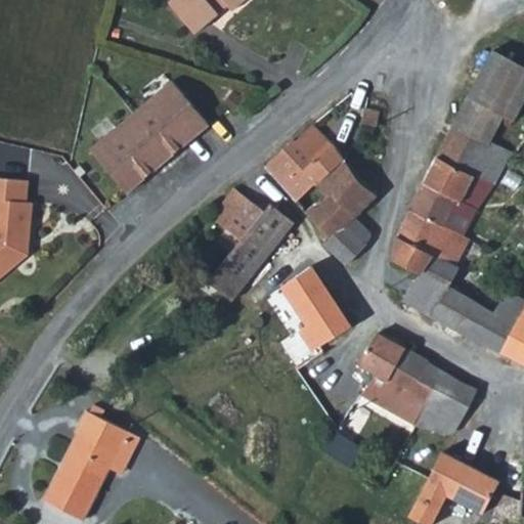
[(176,0),(173,3),(201,35),(222,16),(219,12),(229,4),(236,12),(251,0),(250,0),(176,0)]
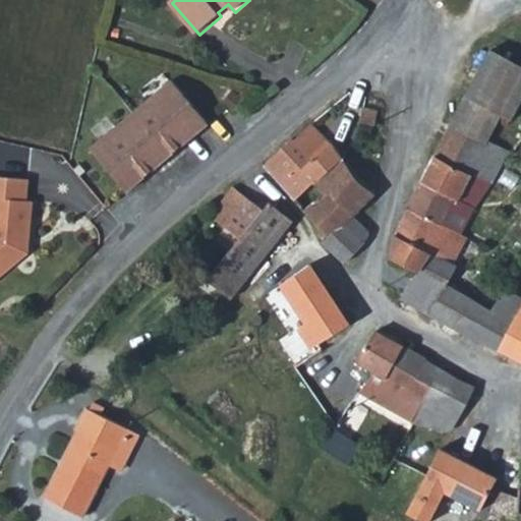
[(520,65),(491,50),(466,96),(502,115),(510,120),(520,100),(520,65)]
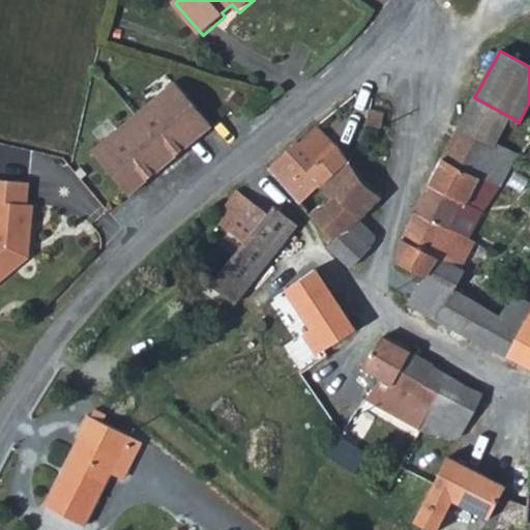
[(94,151),(130,196),(214,127),(178,83),(94,151)]
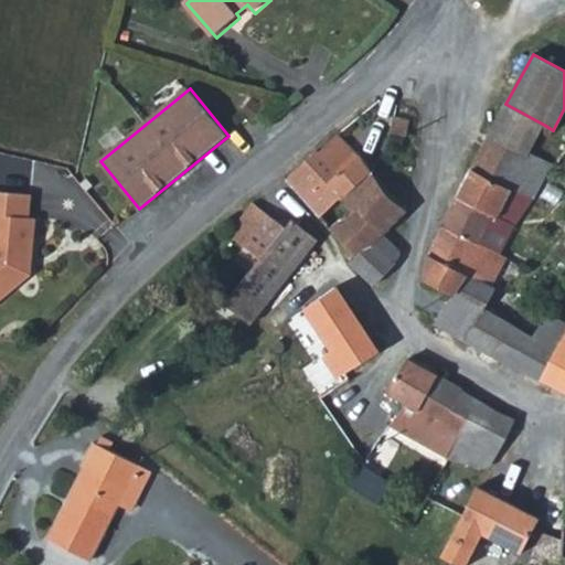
[(551,164),(526,151),(544,125),(505,104),(470,169),(532,200),(550,166),(551,164)]
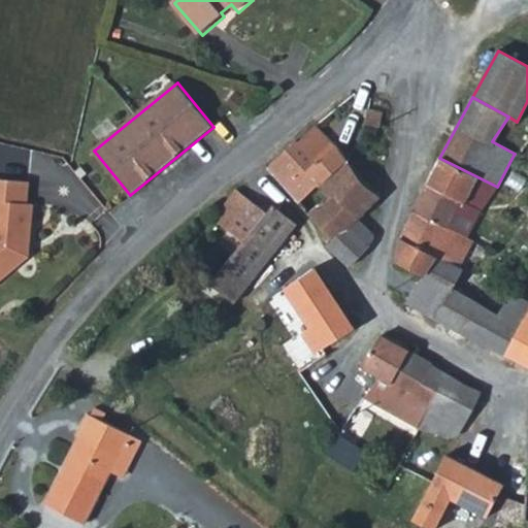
[(385,112),(368,108),(365,124),(381,127),(385,112)]
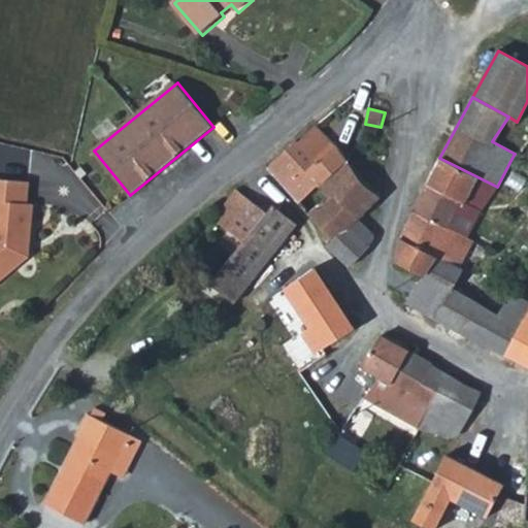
[(316,125),(297,142),(318,161),(321,163),(338,144),(316,125)]
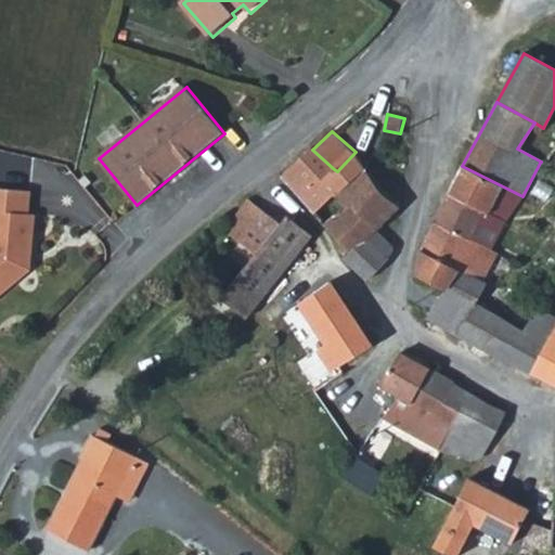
[(312,150),(310,147),(282,176),(301,197),(334,169),(312,150)]
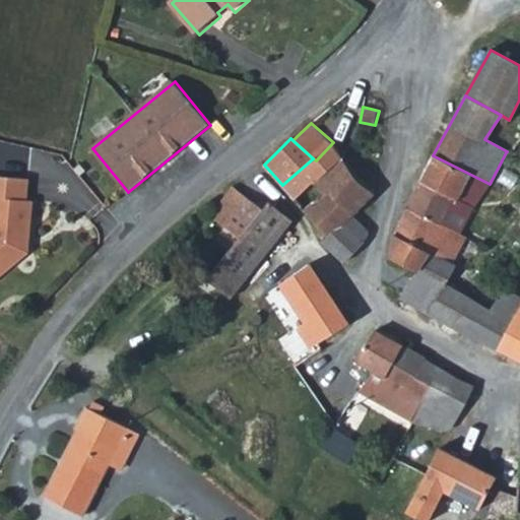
[(313,158),(282,185),(295,199),(313,181),(325,193),(330,188),(353,214),(374,193),(352,170),(333,142),(316,160),(313,158)]
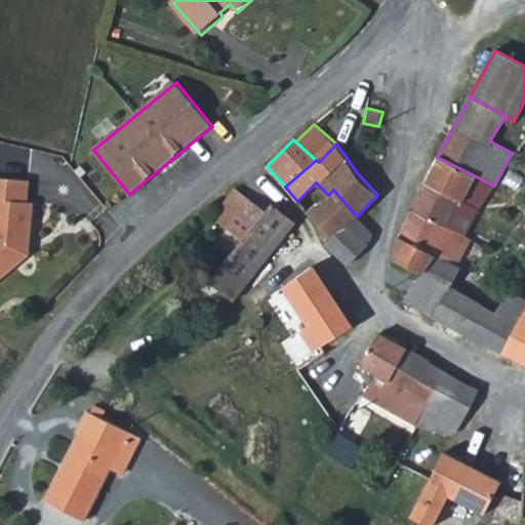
[(494,186),(437,157),(411,209),(447,228),(458,201),(478,212),(480,209),(494,186)]
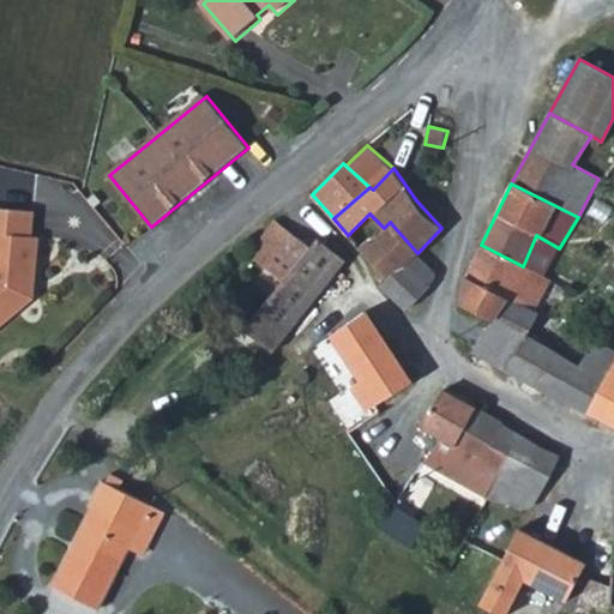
[(0,325),(34,298),(40,236),(32,236),(34,211),(0,208),(0,325)]
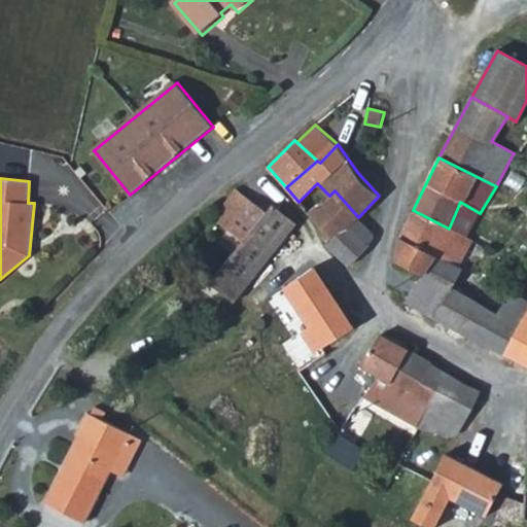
[(243,181),(237,189),(267,212),(273,205),(274,202),(254,186),(243,181)]
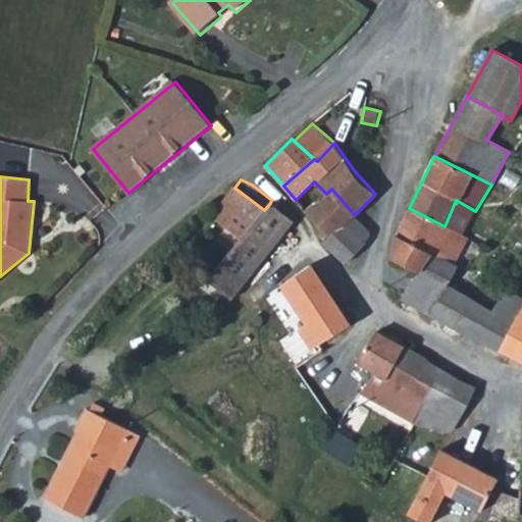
[(326,194),(314,181),(296,200),(307,212),(326,194)]
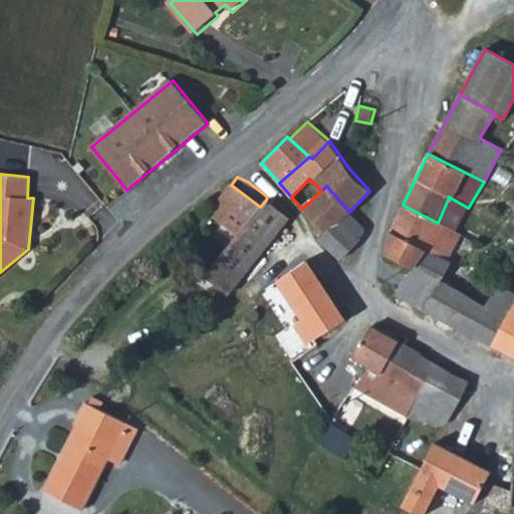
[(205,276),(226,293),(251,267),(290,220),(266,200),(260,207),(231,185),(208,214),(237,237),(205,276)]
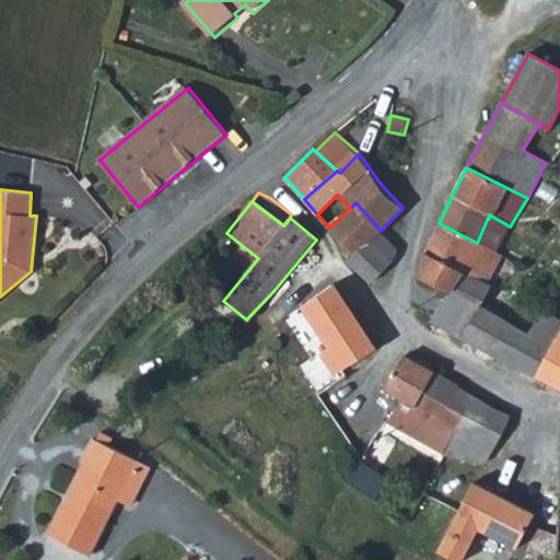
[(381,231),(356,202),(350,208),(329,228),(339,238),(354,254),(348,261),(371,283),(392,263),(391,260),(370,242),(378,233),(381,231)]
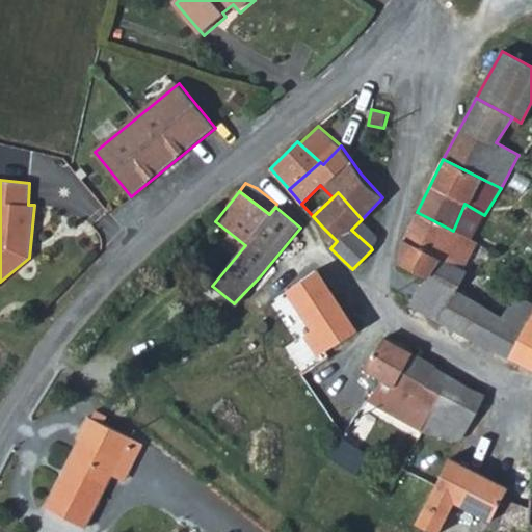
[(484,215),(464,204),(453,231),(478,243),(493,216),(486,212),(484,215)]
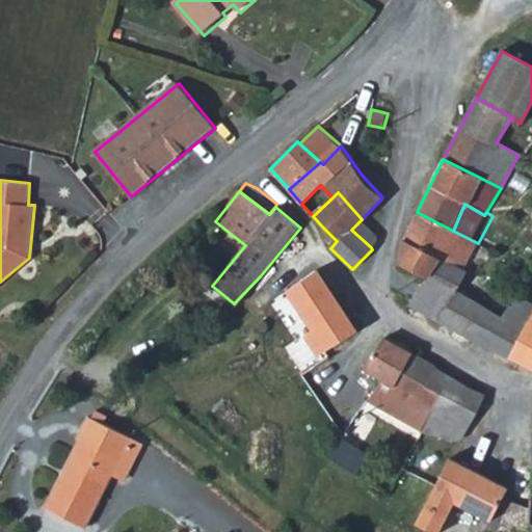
[(400,262),(411,268),(426,276),(424,283),(452,297),(457,290),(467,273),(462,270),(478,243),(453,231),(417,212),(403,240),(400,262)]
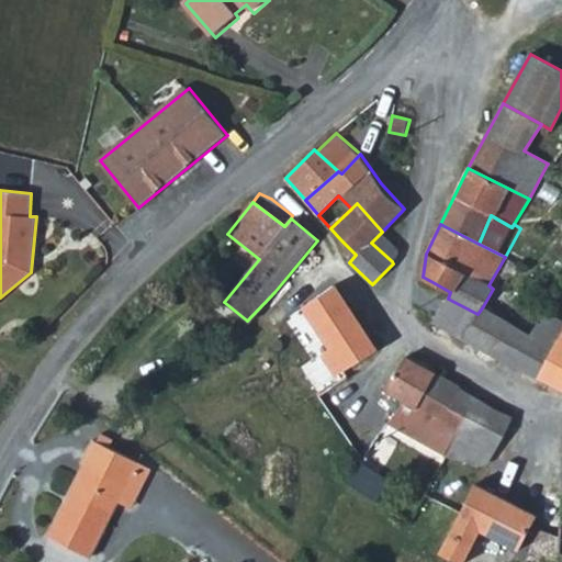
[(398,253),(380,234),(371,243),(392,261),(398,253)]
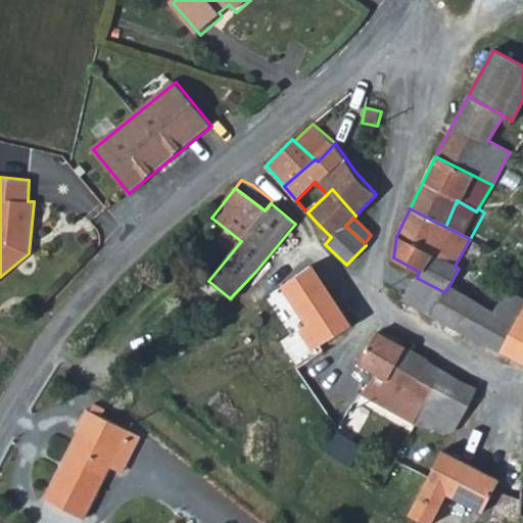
[(324,351),(321,343),(307,327),(336,307),(337,306),(314,270),(301,258),(270,287),(276,293),(282,288),(294,305),(271,324),(297,368),(324,351)]
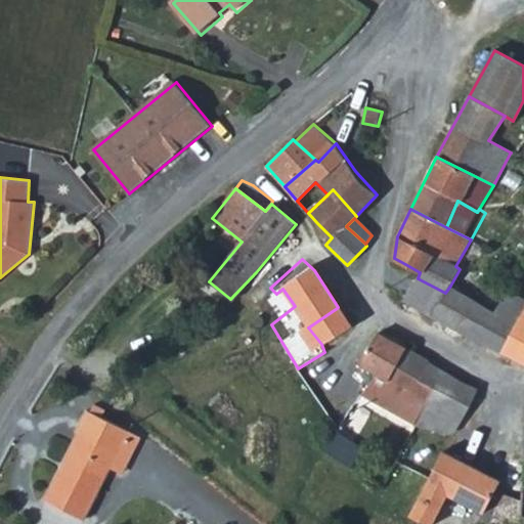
[(476,301),(450,286),(445,293),(418,278),(404,300),(460,331),(476,301)]
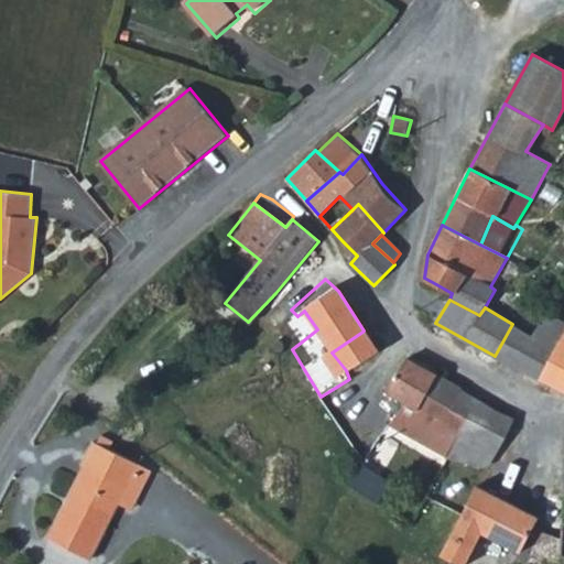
[(563,322),(548,312),(533,337),(512,324),(495,356),(563,392),(563,322)]
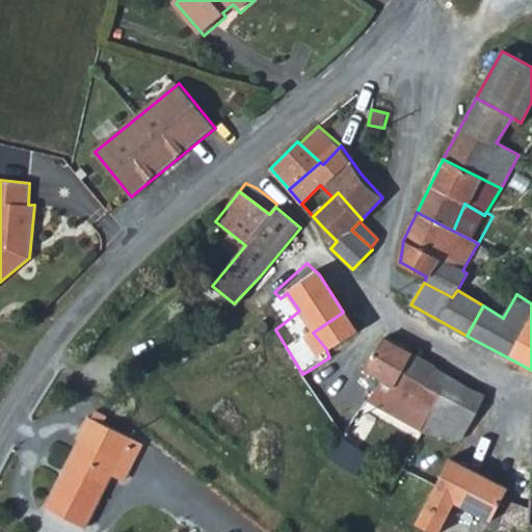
[(356,331),(342,313),(313,333),(326,349),(347,339),(356,331)]
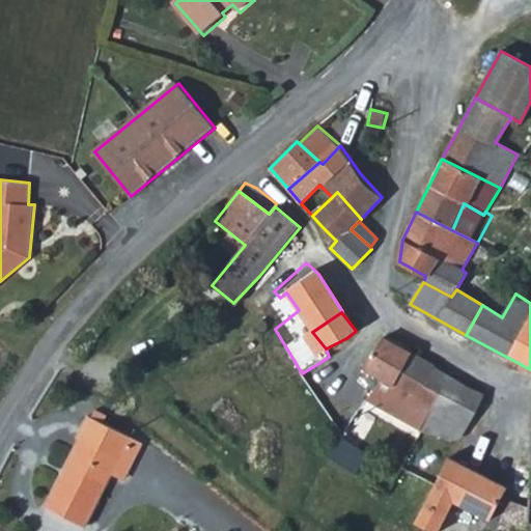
[(366,399),(419,431),(432,407),(418,397),(401,387),(406,379),(398,375),(411,353),(384,338),(363,369),(382,379),(366,399)]
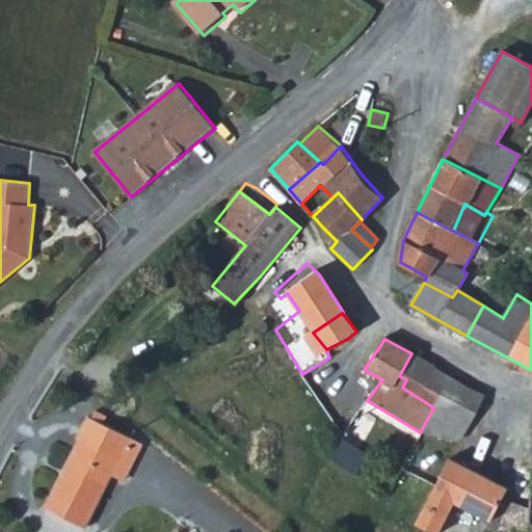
[(435,368),(411,353),(399,376),(406,379),(402,388),(419,398),(435,368)]
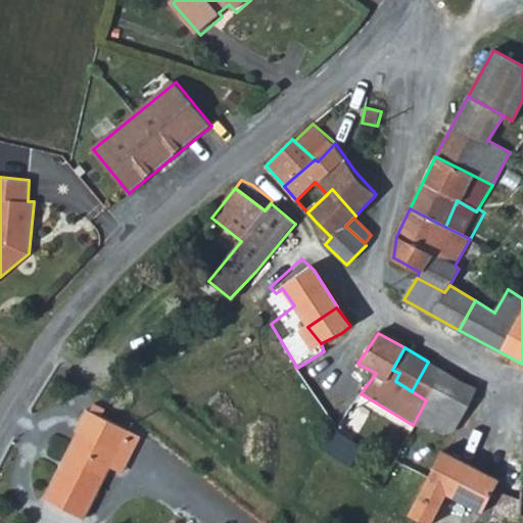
[(442,371),(428,362),(412,391),(426,400),(442,371)]
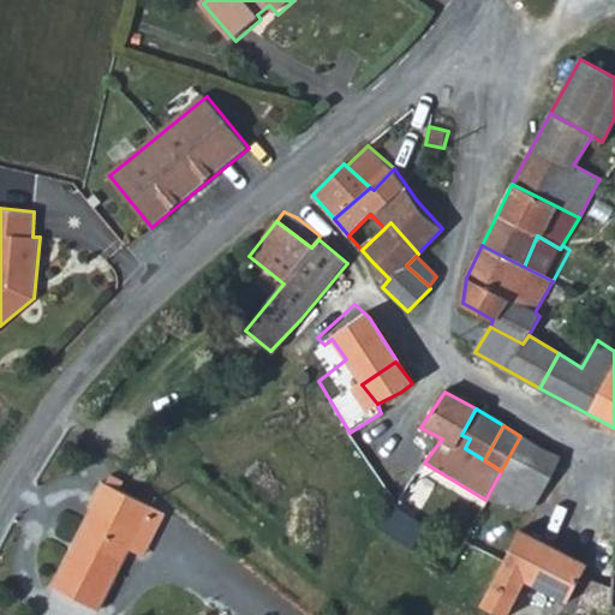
[(561,459),(520,436),(501,471),(485,500),(525,511),(535,507),(561,459)]
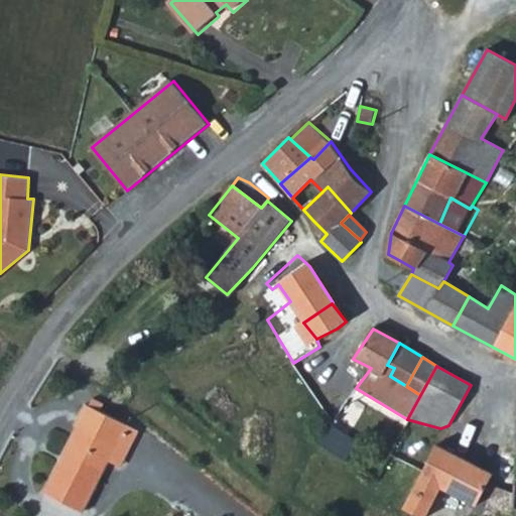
[(75,425),(79,427),(45,492),(83,512),(123,433),(132,437),(136,429),(86,404),(75,425)]
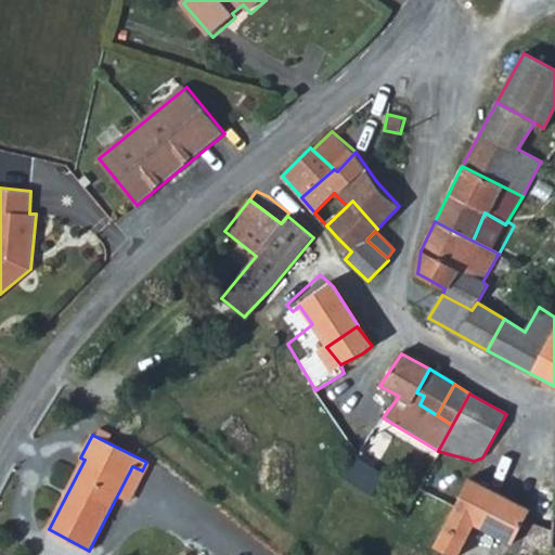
[(383,475),(353,457),(340,478),(370,497),(383,475)]
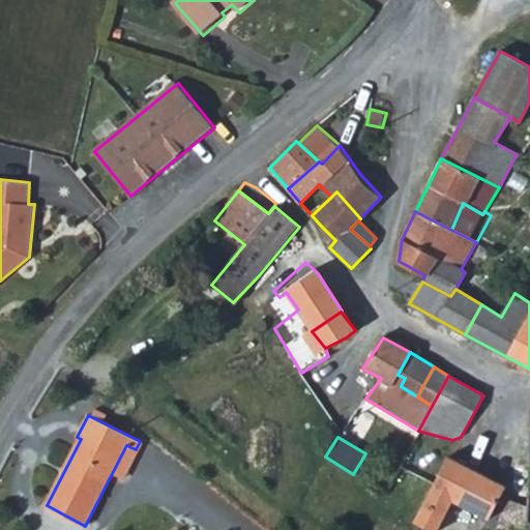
[(476,471),(448,458),(413,523),(428,529),(436,529),(452,500),(460,504),(476,471)]
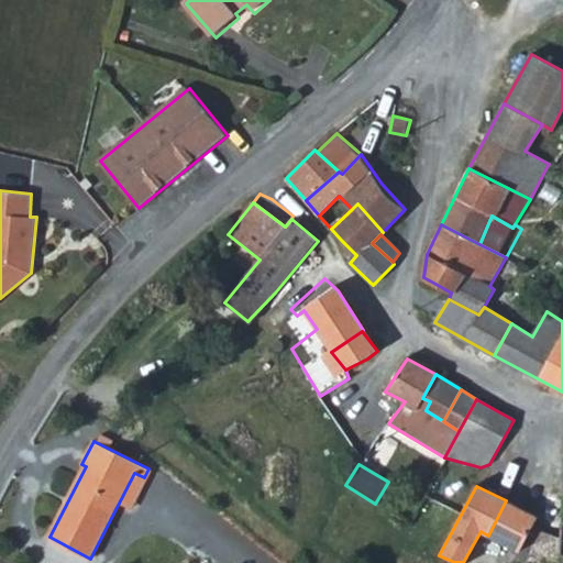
[(506,500),(488,536),(518,552),(537,516),(506,500)]
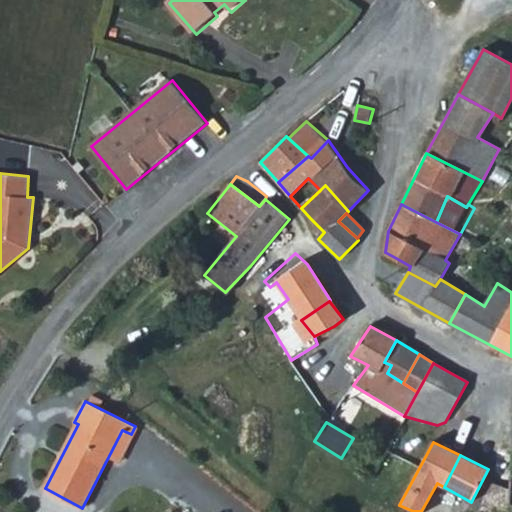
[(489,481),(483,503),(511,510),(511,506),(511,475),(511,487),(489,481)]
